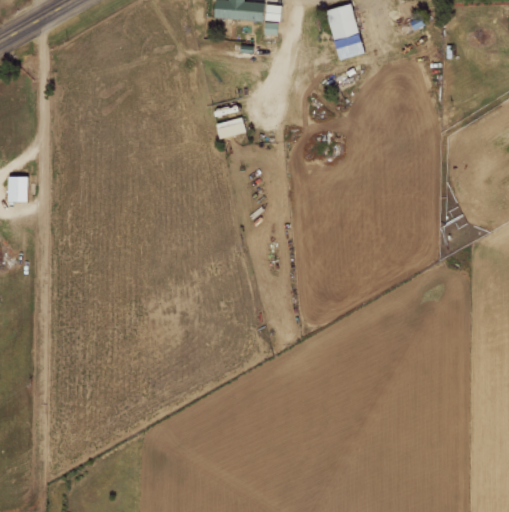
[(214,0),(214,18),(280,21),(281,4),(243,2),(243,0),(214,0)]
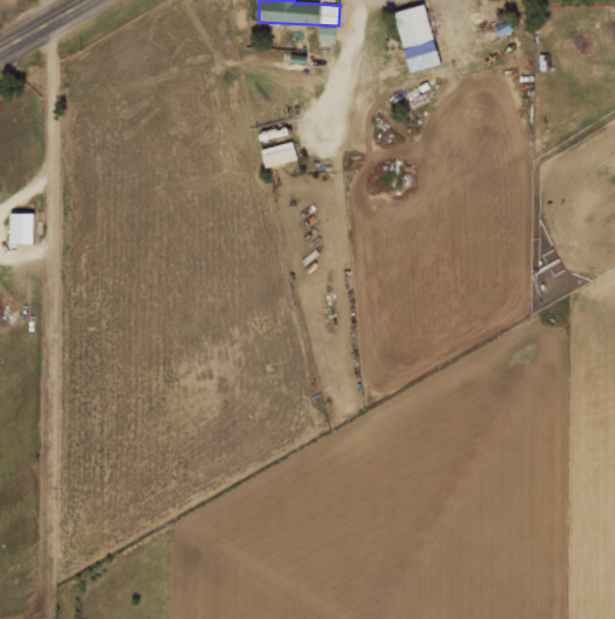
[(408,73),(440,65),(425,4),(394,11),(408,73)]
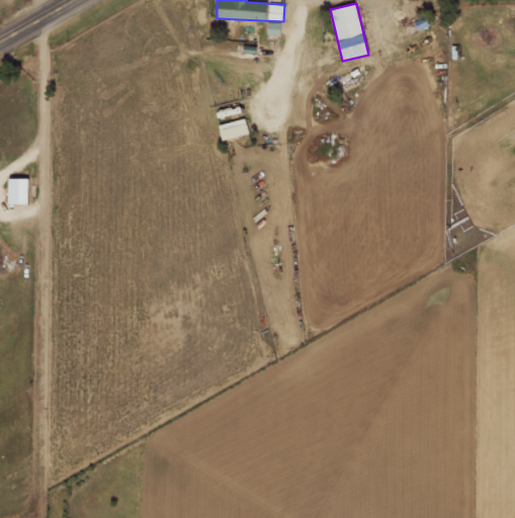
[(265,34),(278,34),(279,22),(265,21),(265,34)]
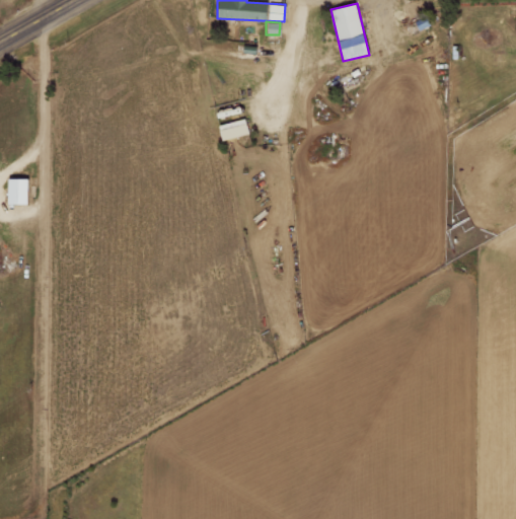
[(247,135),(245,119),(218,124),(220,139),(247,135)]
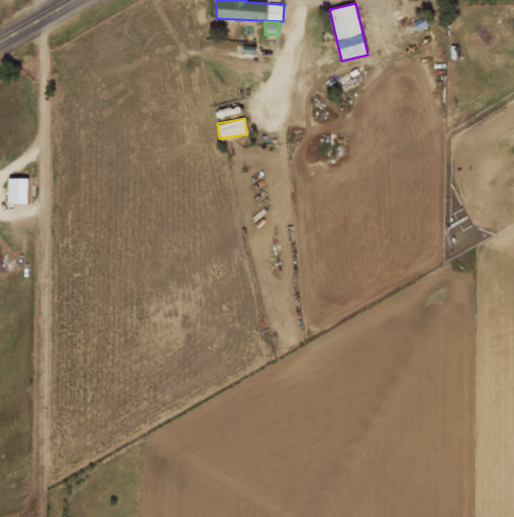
[(28,204),(28,178),(8,178),(8,203),(28,204)]
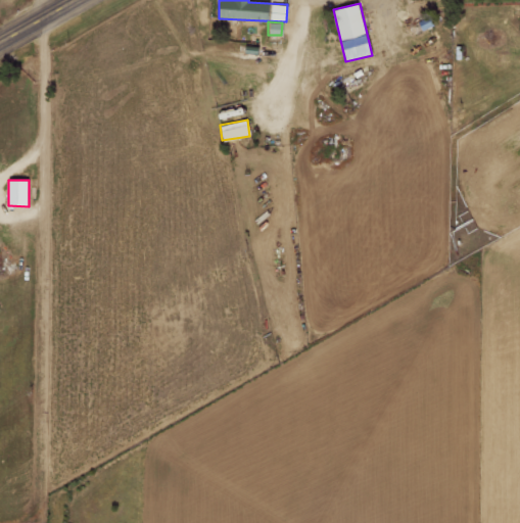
All buildings are outlined.
